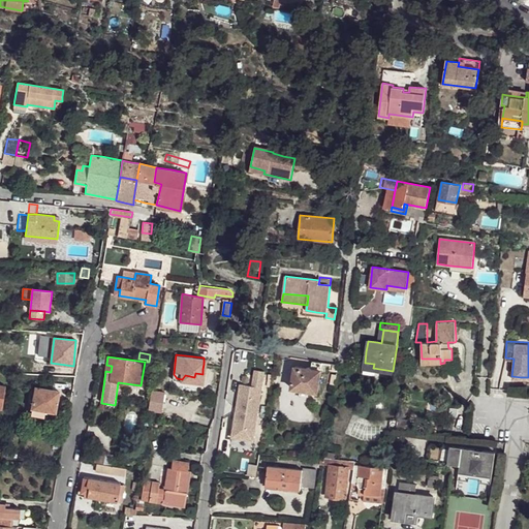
[(296,367),(291,389),(300,390),(308,391),(317,393),(322,363),(312,361),(311,369),(303,368),(296,367)]
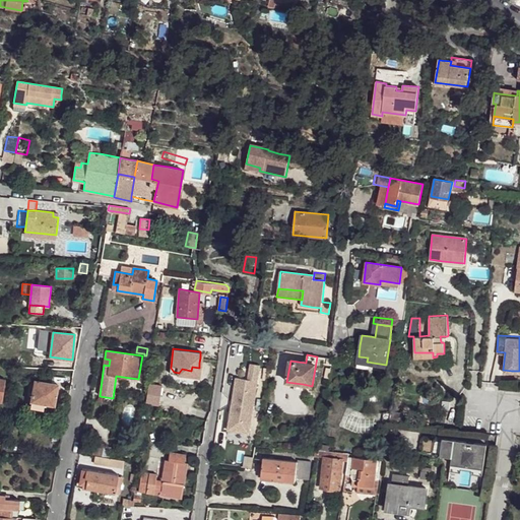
[(191,371),(191,372),(202,373),(203,363),(199,363),(199,368),(192,367),(191,371)]
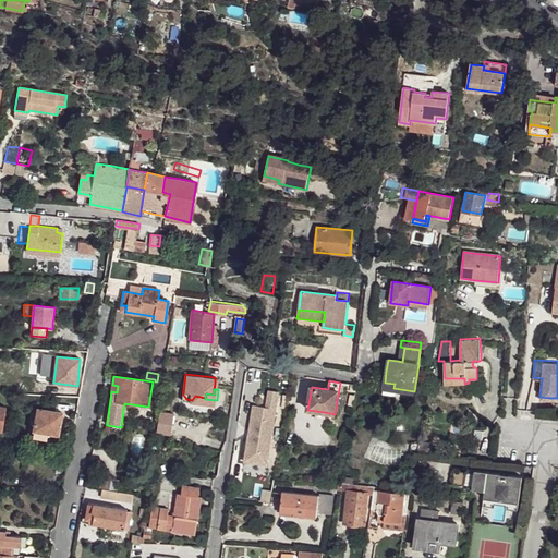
[(252,416),(247,440),(244,462),(267,465),(279,392),(269,391),(266,408),(253,405),(252,416)]
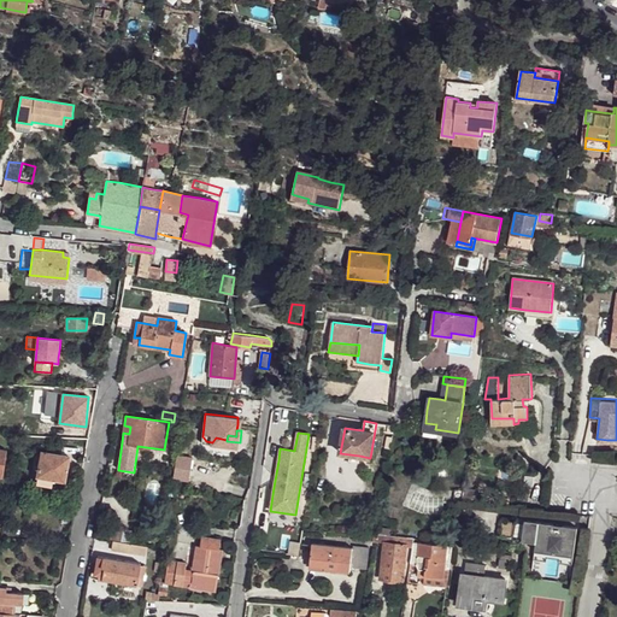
[(42,452),(37,475),(53,479),(64,480),(69,456),(42,452)]
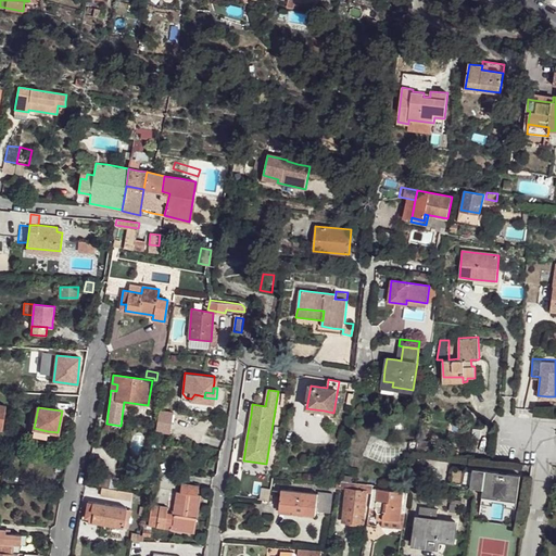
[(160,411),(156,432),(171,433),(173,413),(160,411)]
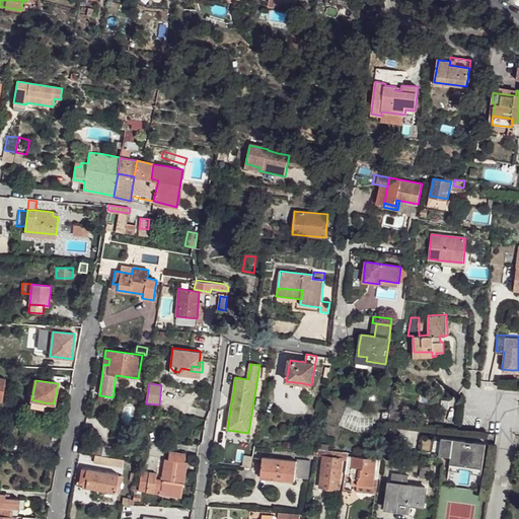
[(30,406),(44,409),(45,402),(31,399),(30,406)]
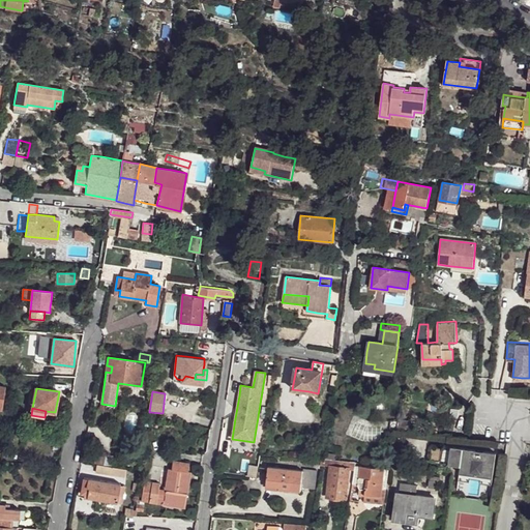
[(391,420),(390,431),(398,432),(399,421),(391,420)]
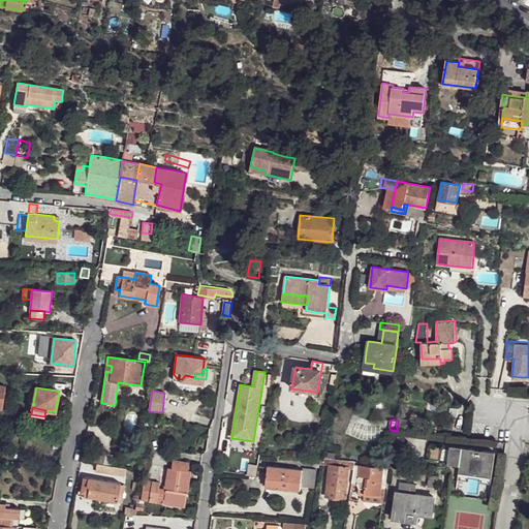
[(429,446),(427,461),(440,462),(442,447),(429,446)]
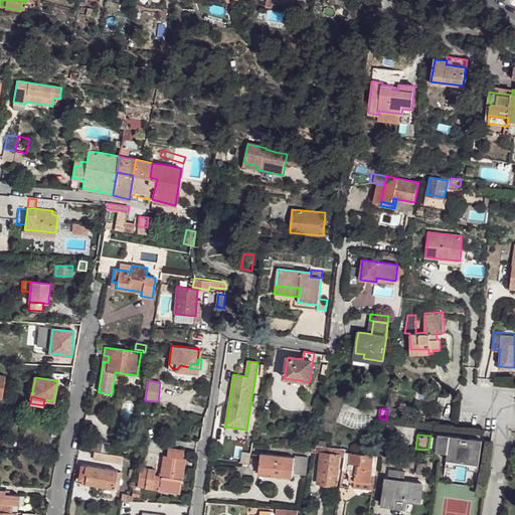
[(439,435),(436,452),(448,453),(447,460),(479,465),(482,441),(460,438),(439,435)]
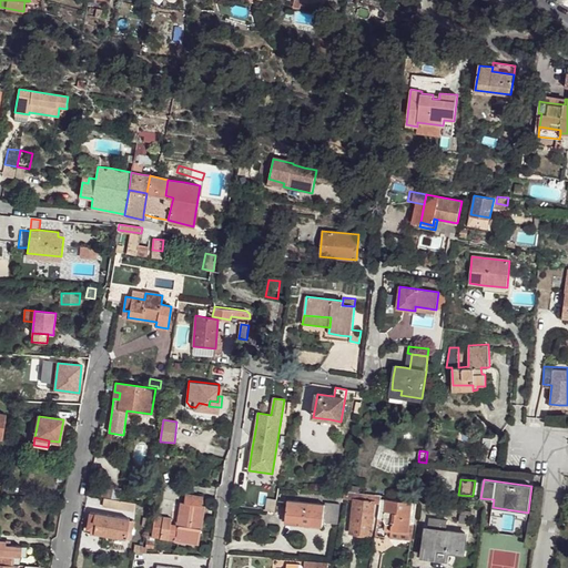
[(89,494),(98,496),(99,484),(91,482),(89,494)]
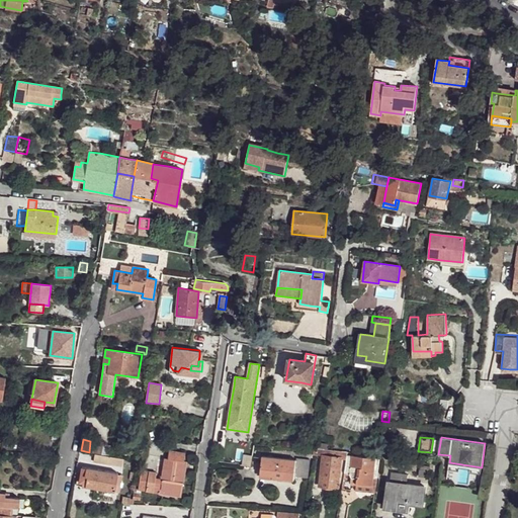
[(89,452),(88,452),(94,454),(101,455),(103,441),(91,439),(90,441),(89,452)]
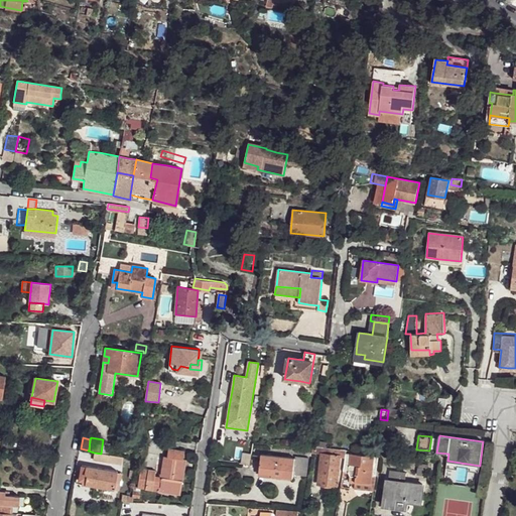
[(337,486),(340,457),(345,458),(346,454),(346,449),(313,446),(313,447),(312,449),(311,453),(321,454),(317,484),(337,486)]
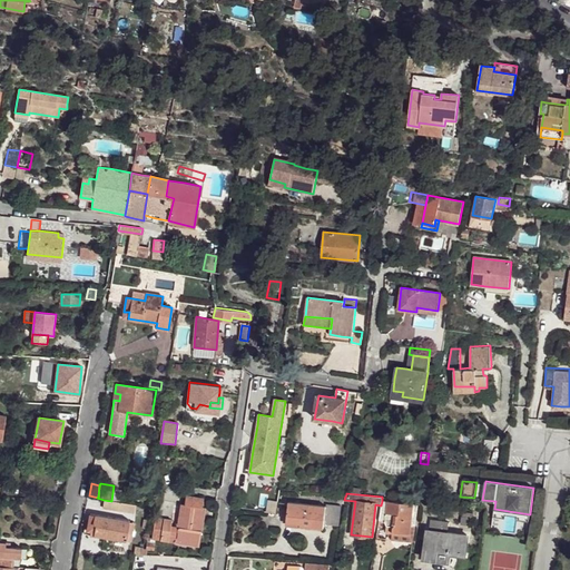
[(176,537),(176,539),(199,542),(203,526),(205,508),(203,508),(204,499),(186,495),(184,504),(182,504),(176,537)]
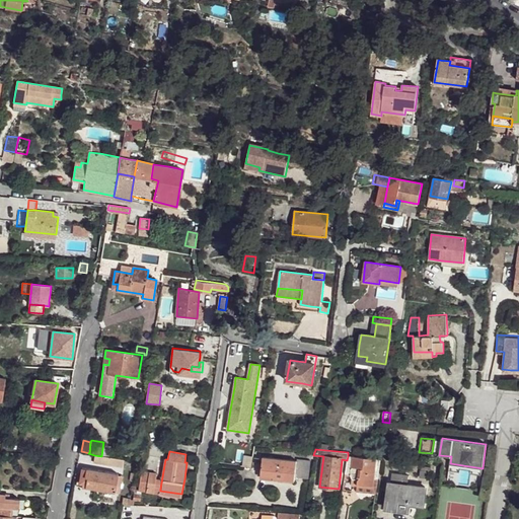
[(94,455),(93,462),(107,465),(108,457),(101,456),(94,455)]
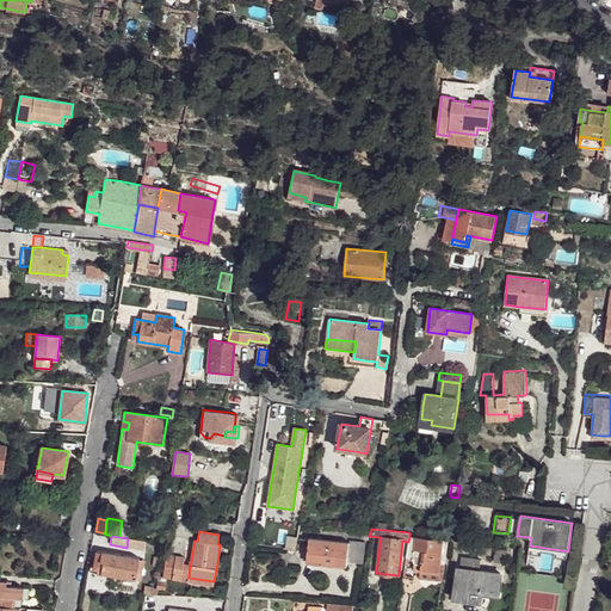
[(290,537),(288,549),(296,550),(297,538),(290,537)]
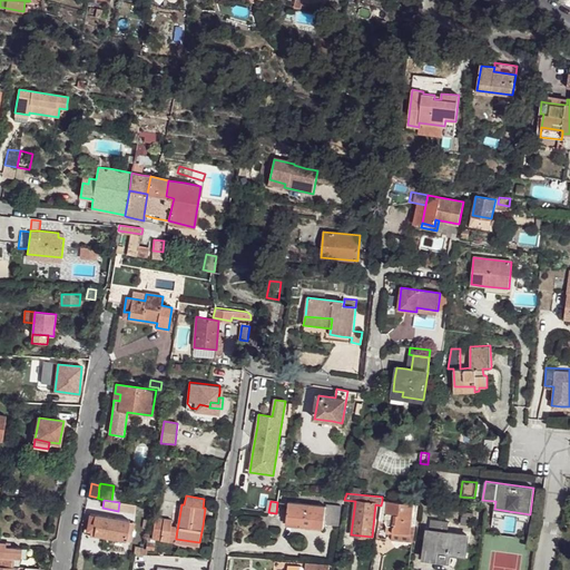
[(382,501),(379,521),(384,522),(386,526),(393,527),(393,532),(411,534),(414,534),(418,505),(382,501)]
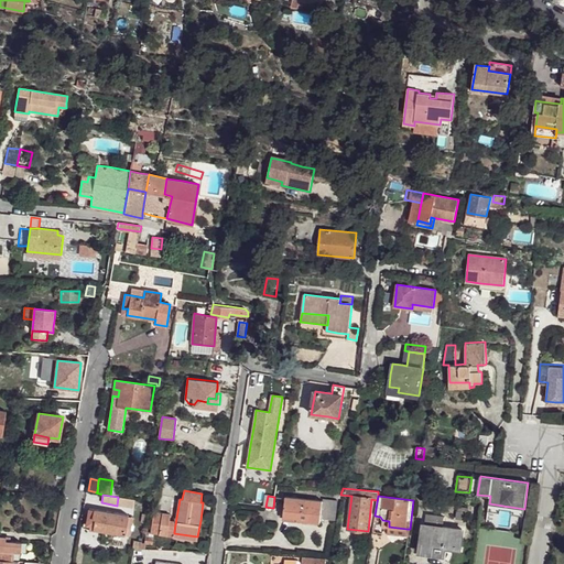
[(118,497),(117,506),(130,508),(131,499),(118,497)]
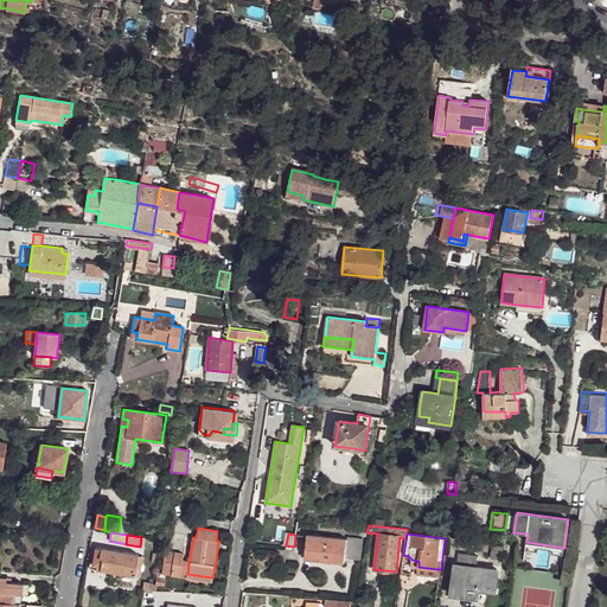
[(306,545),(305,557),(320,558),(320,560),(345,562),(345,558),(360,560),(363,538),(347,537),(347,538),(307,535),(306,545)]
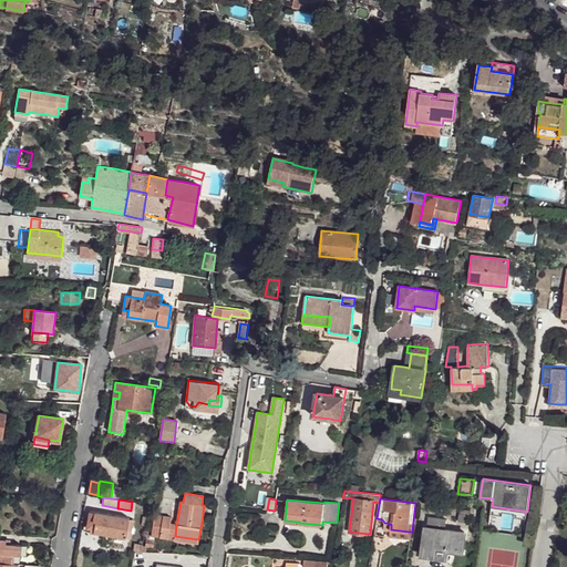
[(460,511),(457,523),(467,524),(468,512),(460,511)]
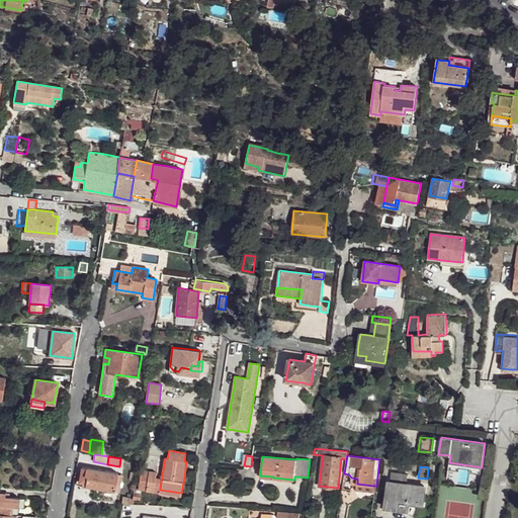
[(83,483),(82,486),(114,491),(117,473),(82,467),(79,482),(83,483)]
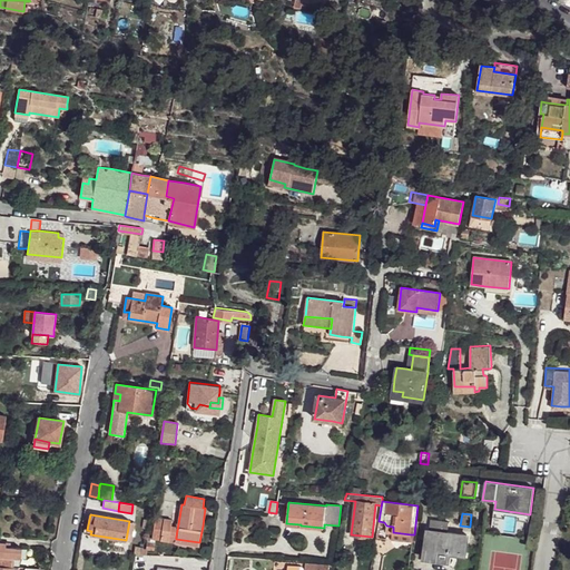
[(155,517),(151,539),(160,541),(164,518),(155,517)]
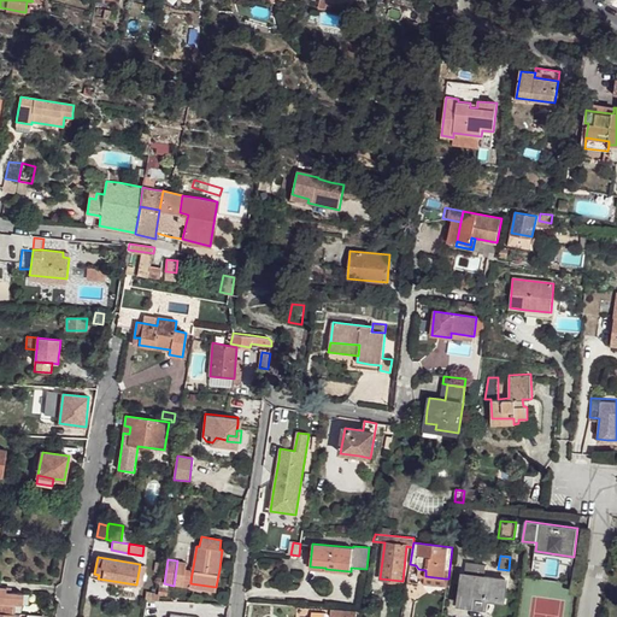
[(177,560),(174,586),(182,587),(183,581),(186,562),(177,560)]
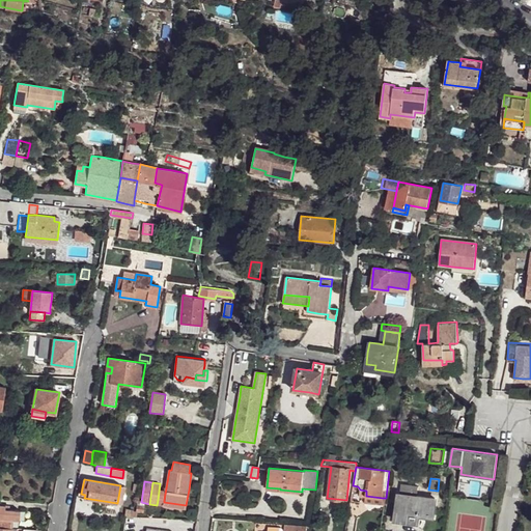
[(399,495),(395,520),(417,523),(418,514),(432,516),(435,499),(416,497),(418,487),(401,485),(400,495),(399,495)]
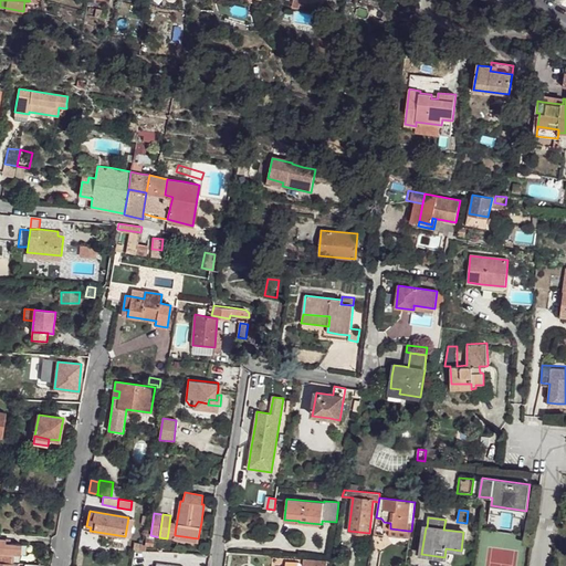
[(0,562),(13,563),(14,554),(21,555),(21,544),(6,543),(6,542),(0,542),(0,562)]
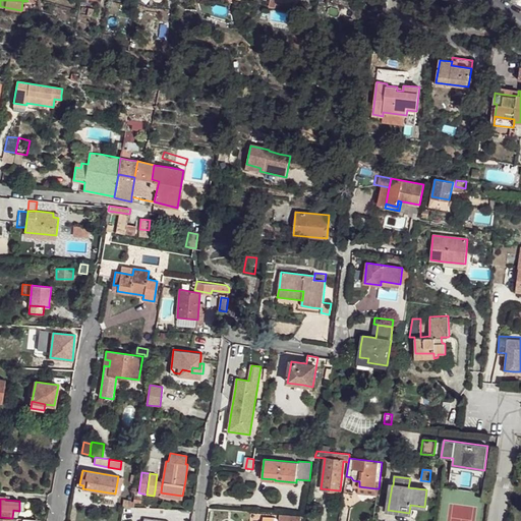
[(120,520),(127,520),(129,507),(123,506),(120,520)]
